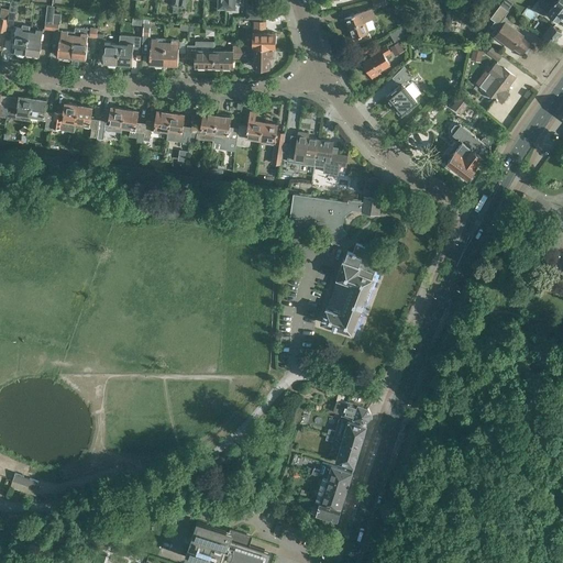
[(562,0),(555,0),(556,0),(555,0),(548,0),(542,8),(551,14),(550,15),(553,19),(554,18),(558,20),(560,18),(562,20),(562,0)]
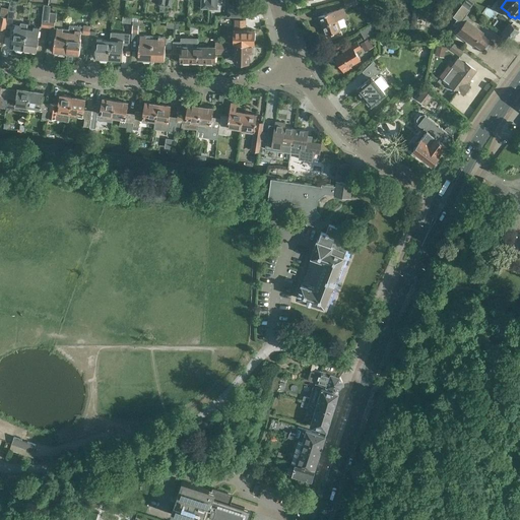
[(228,4),(228,16),(241,16),(241,10),(234,10),(234,4),(228,4)]
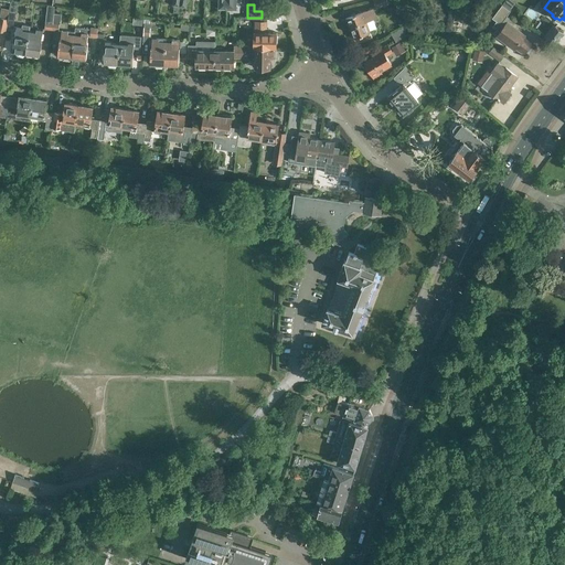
[(493,25),(497,29),(494,32),(497,34),(497,35),(514,49),(516,48),(524,53),(525,52),(529,54),(533,48),(530,45),(532,43),(523,38),(524,35),(507,22),(510,18),(507,16),(510,11),(502,4),(493,18),(497,21),(493,25)]
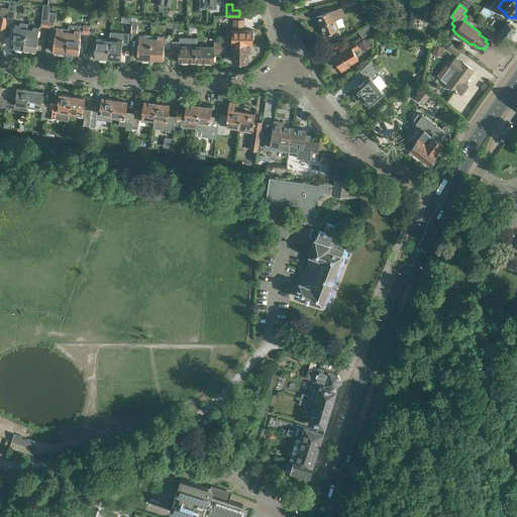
[(43,5),(40,26),(47,27),(49,12),(50,6),(43,5)]
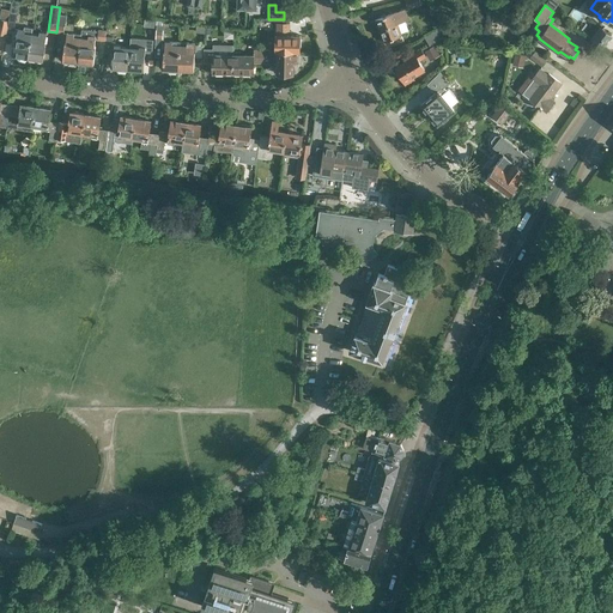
[(405,8),(375,19),(383,42),(384,41),(387,47),(395,43),(393,38),(401,35),(396,23),(408,19),(405,8)]
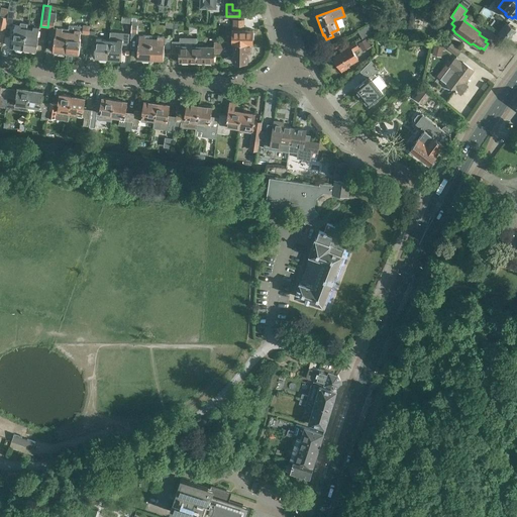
[(8,17),(7,22),(13,23),(15,11),(9,10),(8,17)]
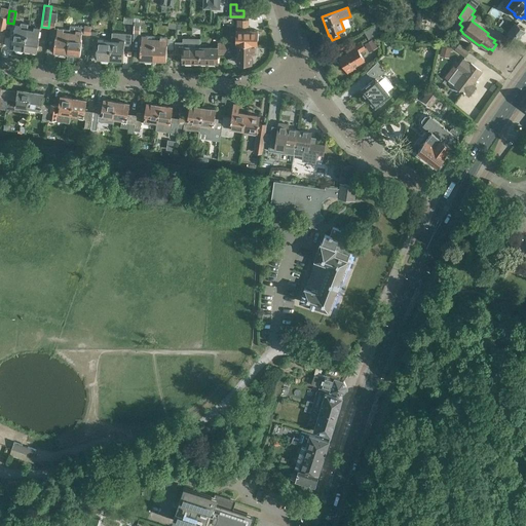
[(57,23),(58,13),(50,12),(48,28),(54,29),(55,23),(57,23)]
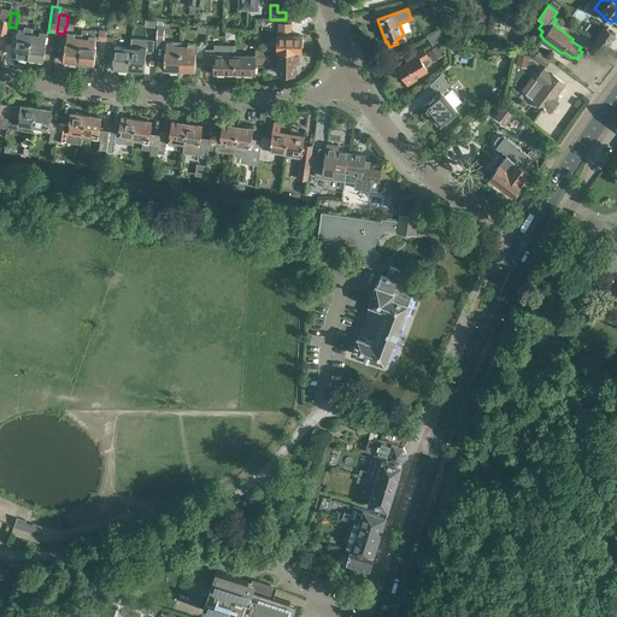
[(131,48),(129,69),(145,70),(147,47),(156,48),(158,22),(148,21),(147,40),(137,39),(137,50),(131,48)]
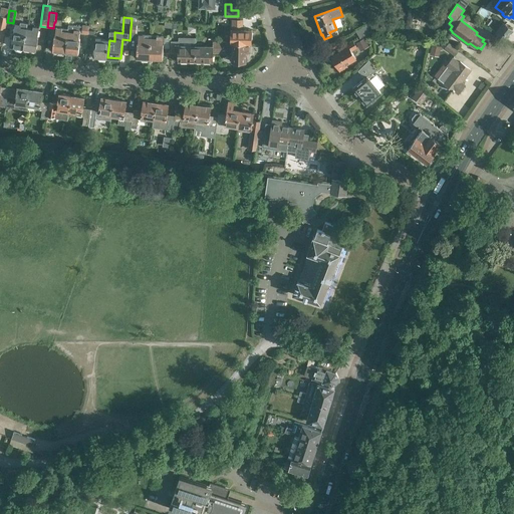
[(231,19),(231,41),(231,42),(249,42),(250,42),(250,39),(252,39),(252,34),(251,32),(251,29),(242,29),(242,19),(231,19)]
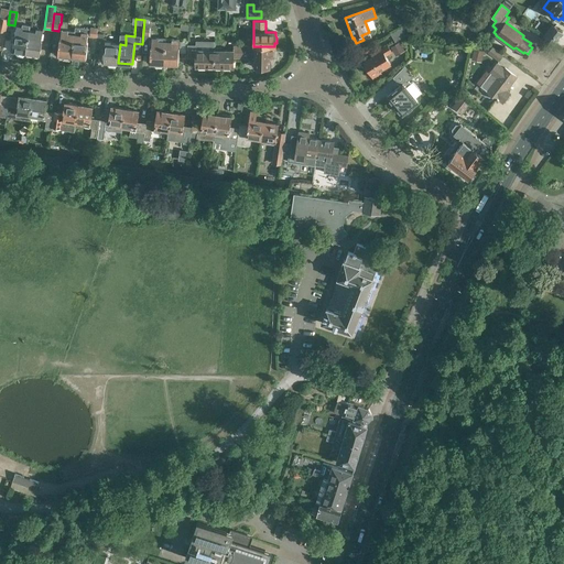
[(563,32),(552,23),(543,35),(555,45),(563,32)]
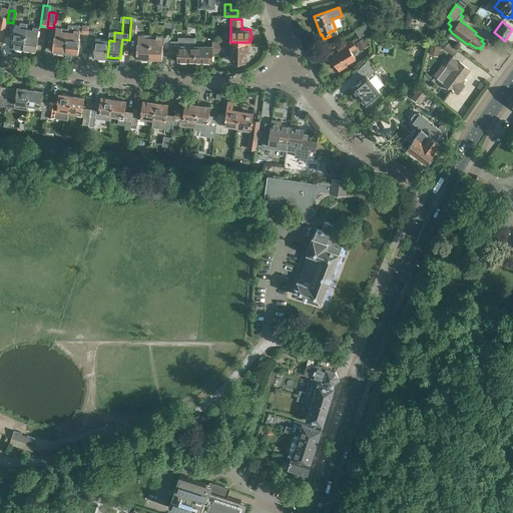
[(20,22),(20,25),(15,24),(14,32),(13,32),(11,46),(15,47),(15,49),(21,50),(22,48),(23,48),(26,28),(27,23),(20,22)]
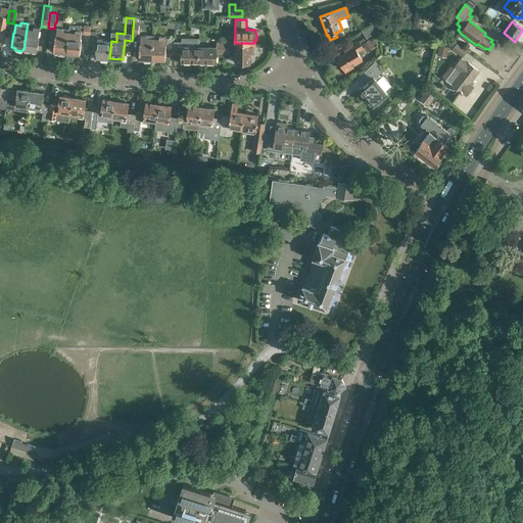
[(376,24),(362,31),(367,39),(380,31),(376,24)]
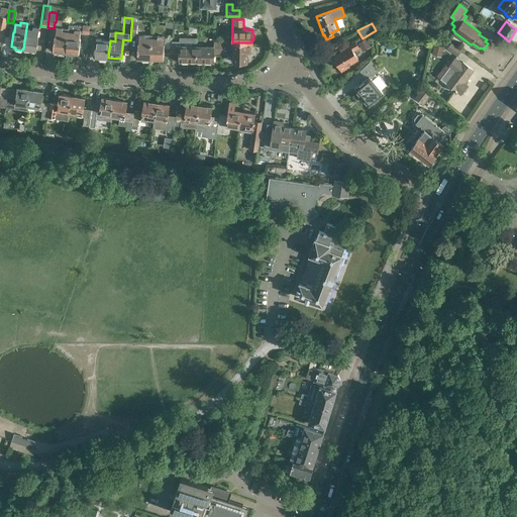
[(69,32),(66,53),(80,54),(81,39),(80,38),(81,32),(82,32),(82,33),(89,34),(90,29),(90,25),(83,25),(83,26),(69,25),(69,29),(69,32)]
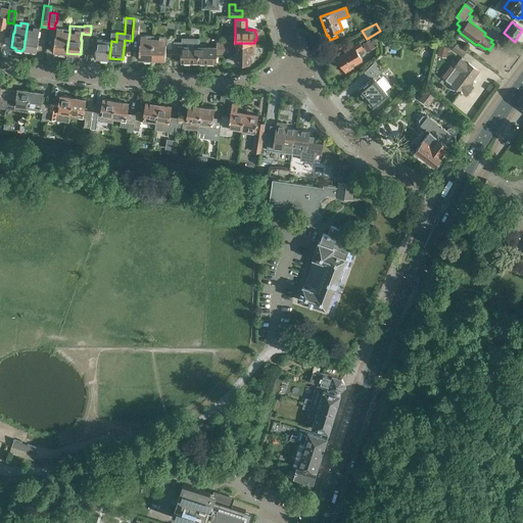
[(27,29),(24,49),(37,51),(40,37),(39,37),(40,29),(34,28),(33,30),(27,29)]
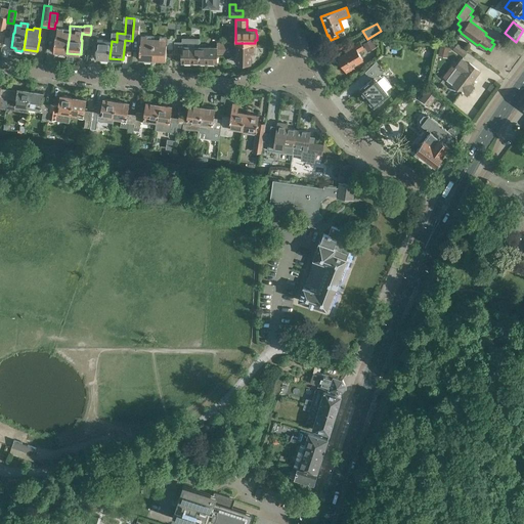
[(70,30),(63,30),(56,29),(56,37),(55,37),(53,51),(58,52),(58,54),(66,55),(66,53),(67,53),(70,33),(70,30)]
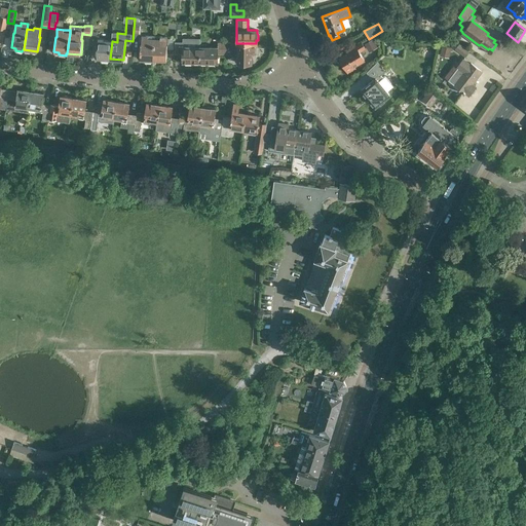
[(152,60),(153,60),(154,39),(148,39),(148,36),(142,36),(142,44),(141,44),(140,59),(145,60),(145,62),(152,62),(152,60)]
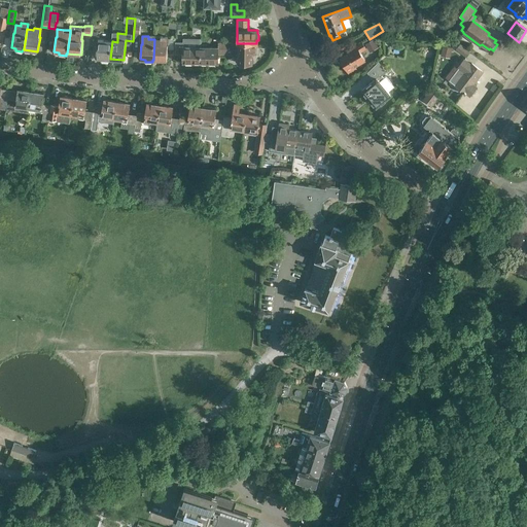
[(154,39),(153,60),(167,61),(168,45),(167,45),(167,37),(161,37),(161,39),(154,39)]
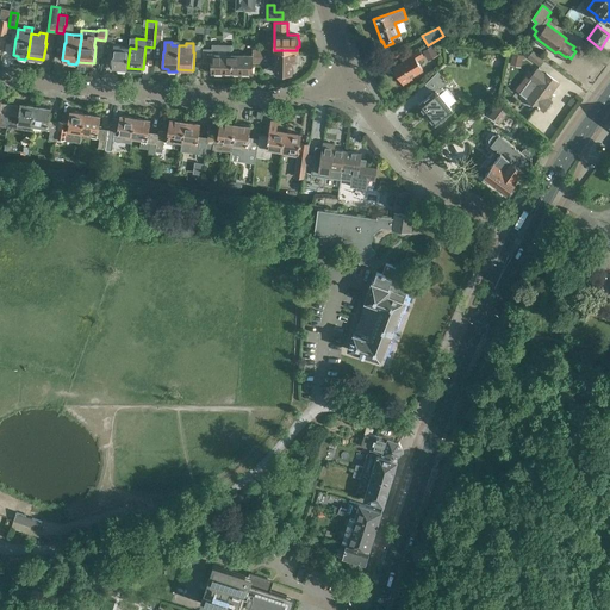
[(126,68),(128,68),(130,48),(119,48),(119,44),(114,44),(112,67),(118,67),(117,70),(125,70),(126,68)]
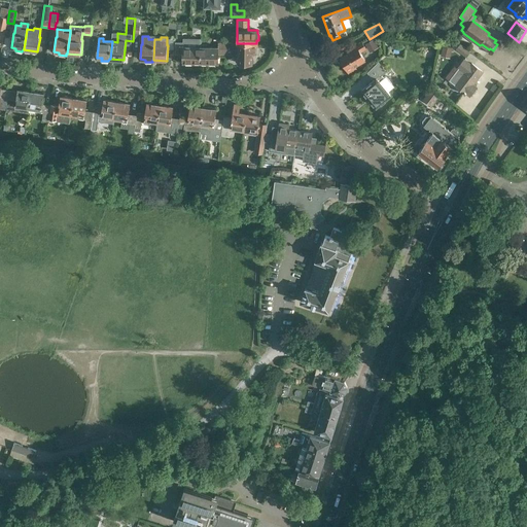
[(365,44),(370,53),(379,47),(374,39),(365,44)]
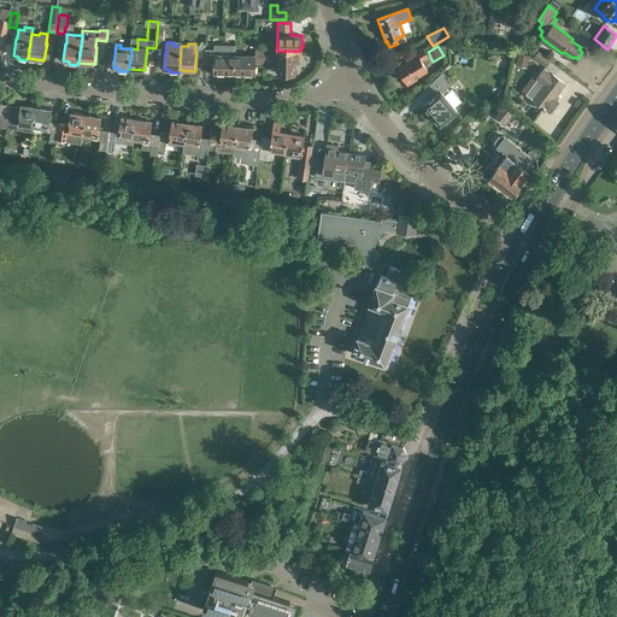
[(215,53),(215,48),(205,48),(205,63),(213,63),(213,72),(227,72),(227,74),(234,74),(235,51),(227,51),(227,54),(215,53)]
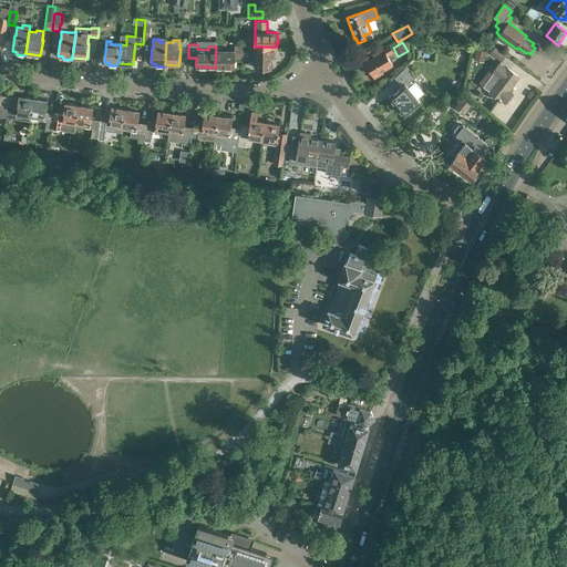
[(216,47),(215,68),(222,69),(222,66),(234,68),(234,58),(243,58),(243,45),(234,45),(234,50),(222,50),(222,47),(216,47)]
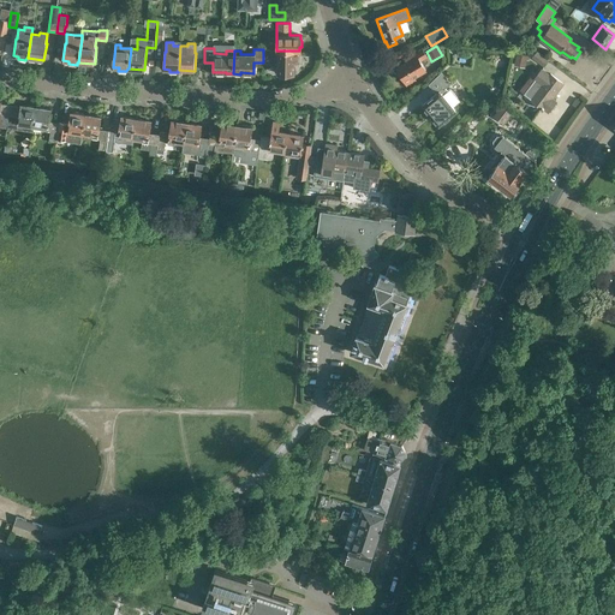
[(263,49),(263,63),(270,64),(270,58),(278,58),(278,73),(281,73),(282,75),(288,75),(290,73),(293,73),(293,63),(298,63),(298,51),(276,51),(276,49),(263,49)]
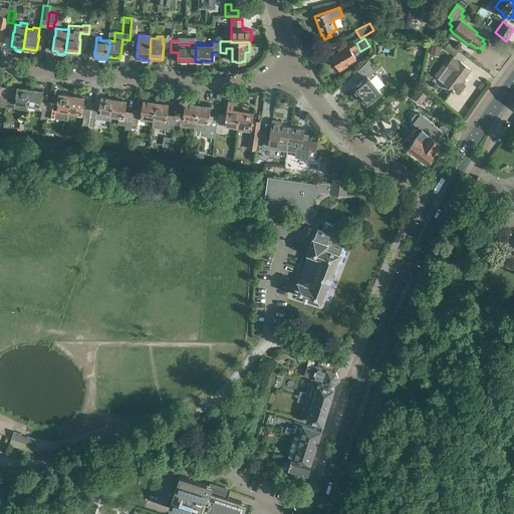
[(358,47),(354,41),(340,48),(341,50),(331,56),(340,71),(348,66),(346,64),(357,58),(352,51),(358,47)]
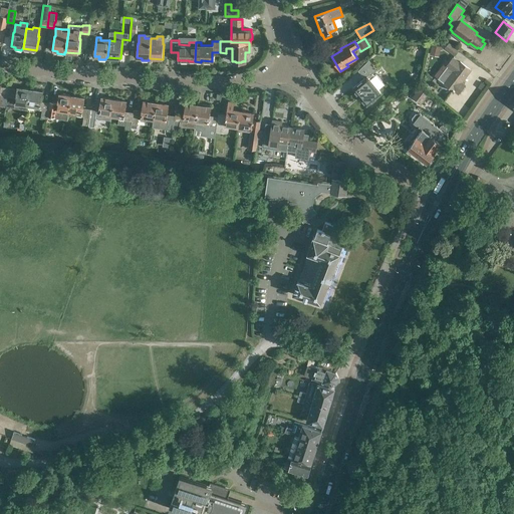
[(445,48),(455,55),(459,50),(449,43),(445,48)]
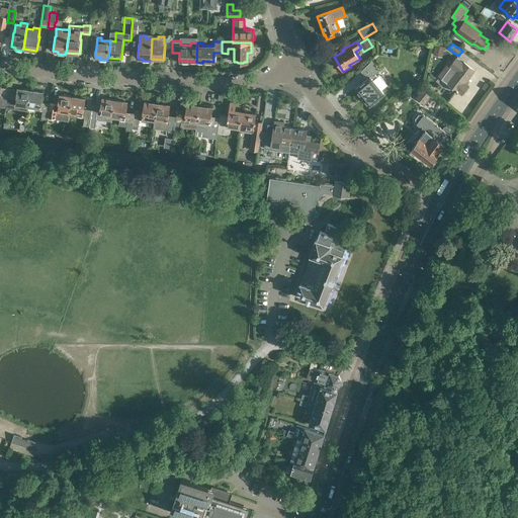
[(442,57),(444,48),(435,46),(433,55),(442,57)]
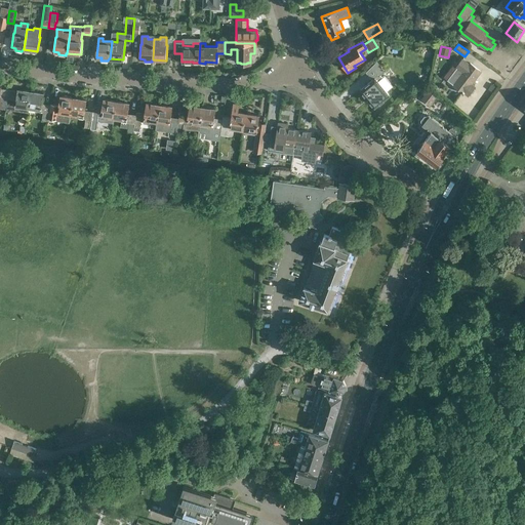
[(447,80),(453,84),(453,85),(462,91),(461,92),(463,94),(465,92),(469,95),(475,86),(471,84),(481,71),(470,63),(469,64),(461,58),(456,67),(456,68),(447,80)]
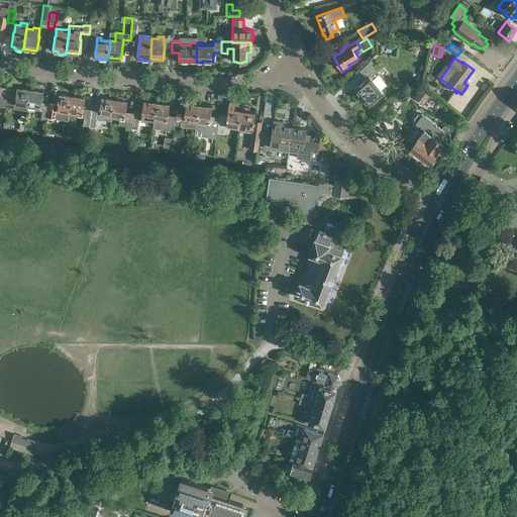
[(354,88),(369,105),(383,93),(380,90),(386,85),(378,75),(376,76),(374,73),(378,70),(371,61),(360,71),(367,78),(354,88)]
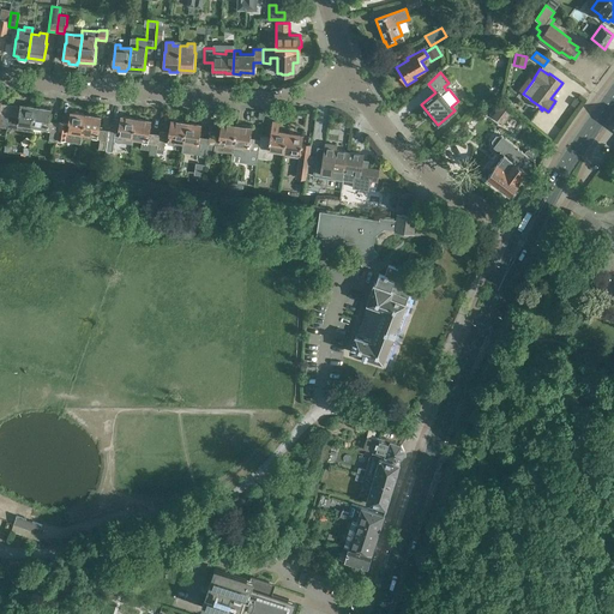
[(8,118),(7,127),(32,131),(32,128),(36,107),(20,104),(18,119),(8,118)]
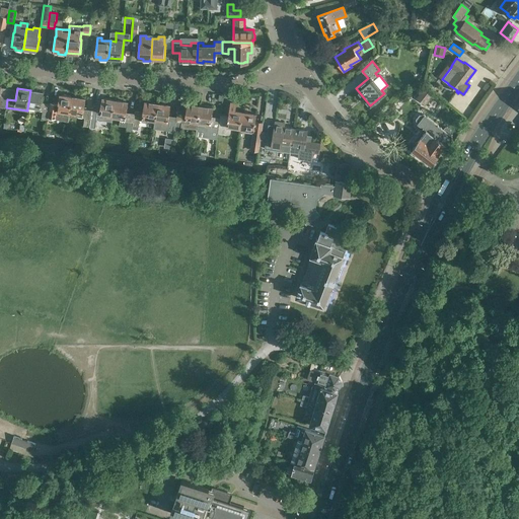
[(425,104),(433,95),(424,88),(416,97),(425,104)]
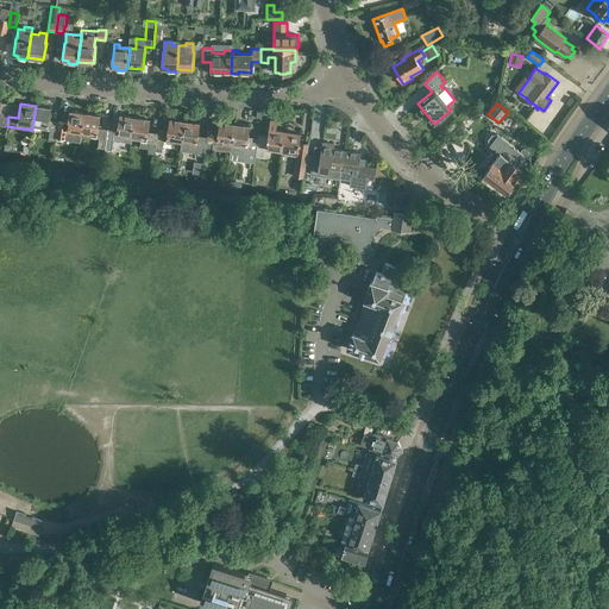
[(50,108),(36,106),(32,127),(50,130),(49,140),(56,140),(56,138),(58,125),(48,124),(50,108)]
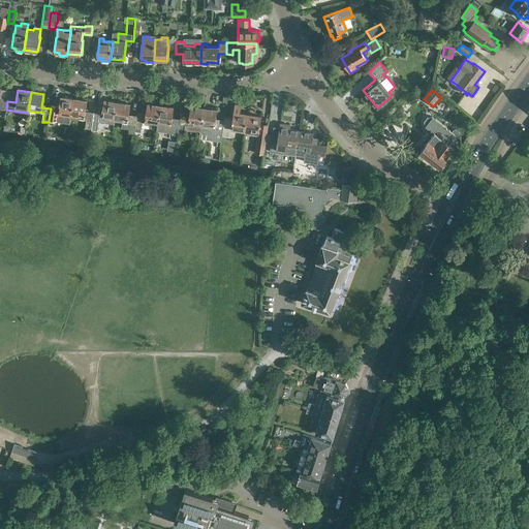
[(51,109),(49,120),(55,121),(55,118),(63,119),(63,120),(70,121),(71,115),(73,99),(60,97),(58,110),(51,109)]
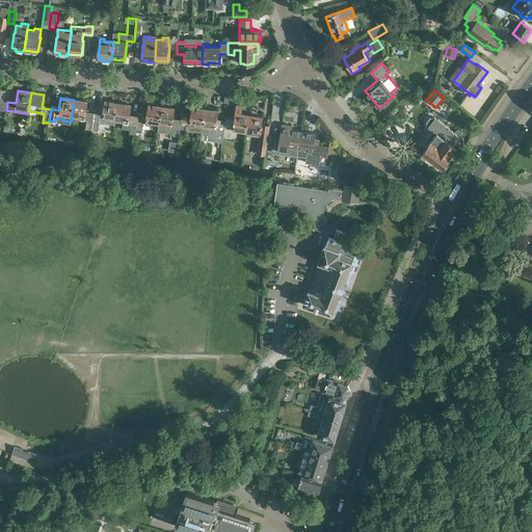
[(72,115),(79,116),(79,120),(86,121),(85,129),(91,130),(94,116),(85,115),(87,101),(74,100),(72,115)]
